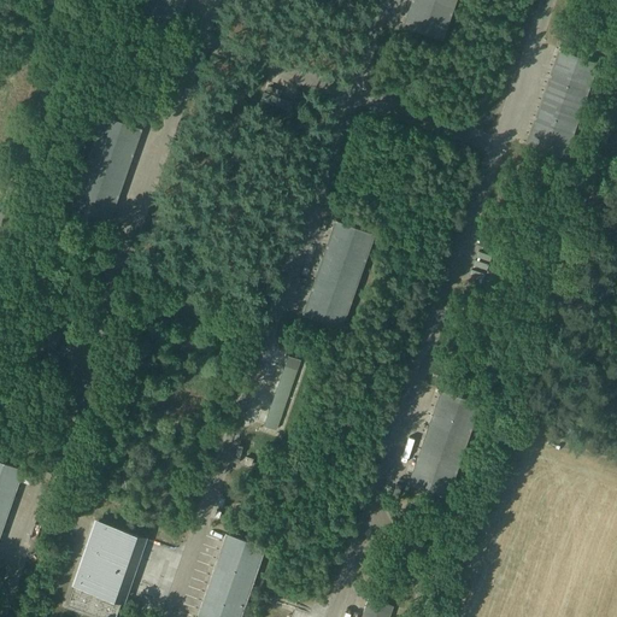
[(142,0),(140,9),(178,22),(186,0),(142,0)]
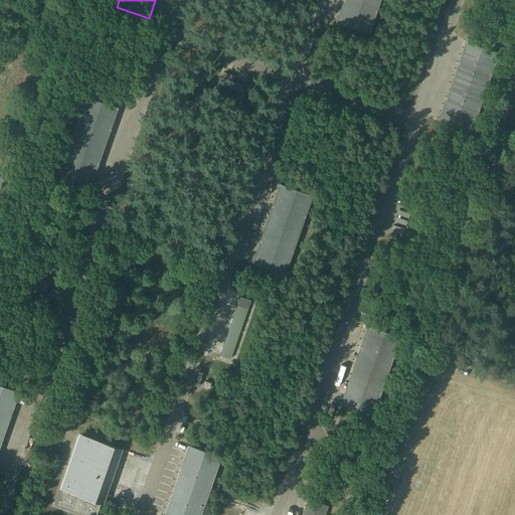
[(369,32),(380,0),(344,0),(337,21),(369,32)]
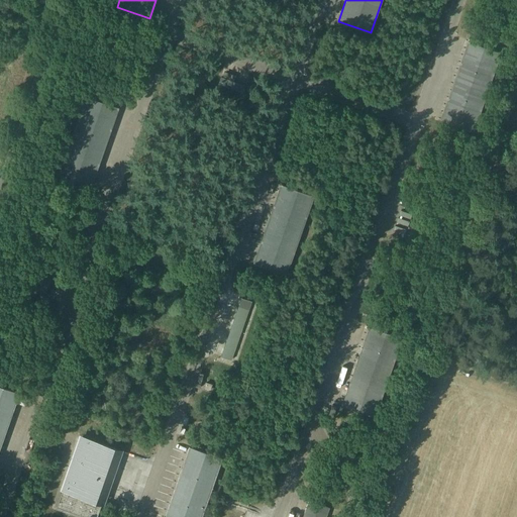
[(502,53),(470,41),(442,119),(449,122),(475,131),(502,53)]
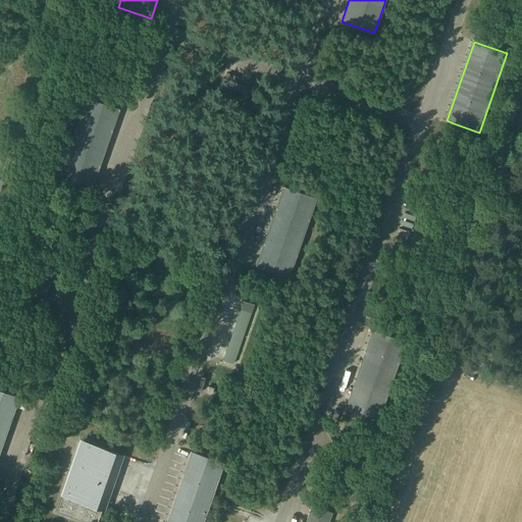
[(221,85),(246,93),(248,87),(223,77),(221,85)]
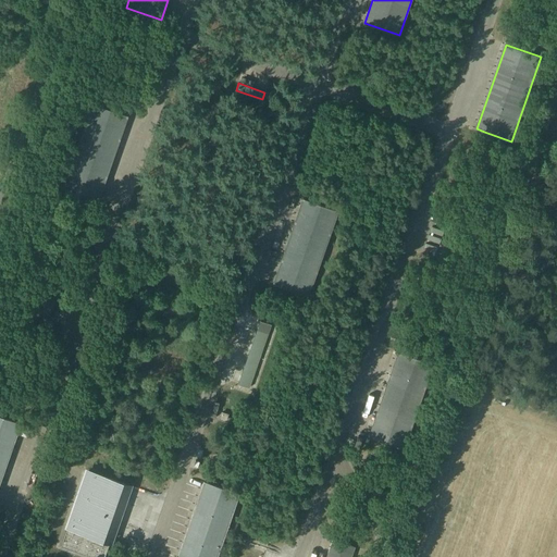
[(63,188),(98,200),(127,115),(93,103),(63,188)]
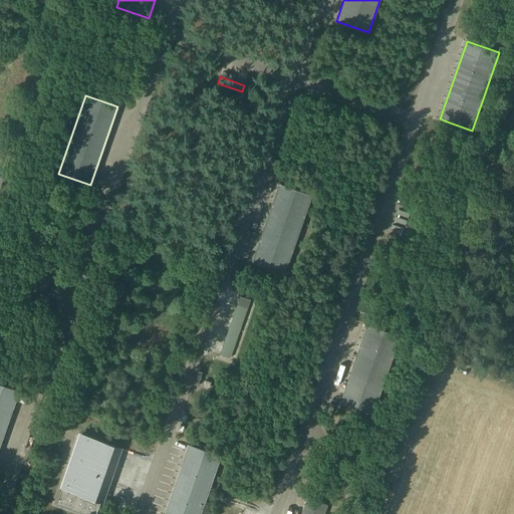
[(312,195),(279,184),(252,261),(284,272),(312,195)]
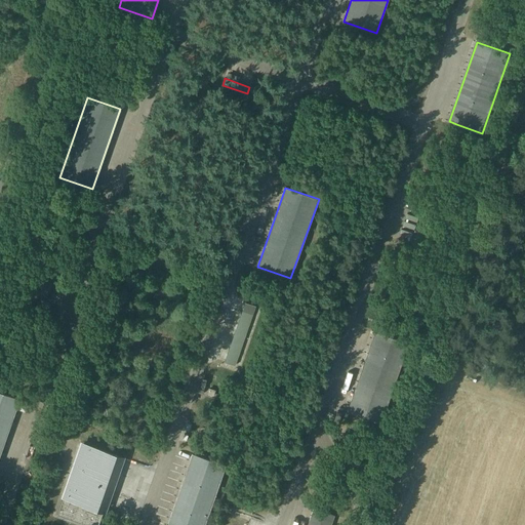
[(417,237),(433,243),(438,227),(422,220),(417,237)]
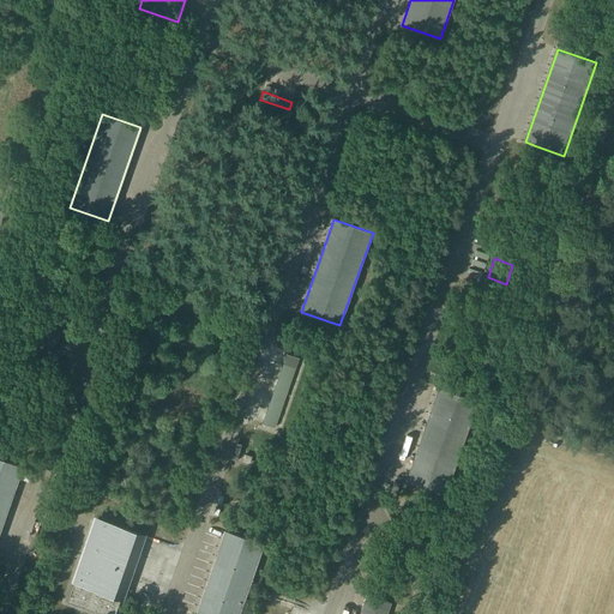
[(35,344),(53,350),(60,331),(42,325),(35,344)]
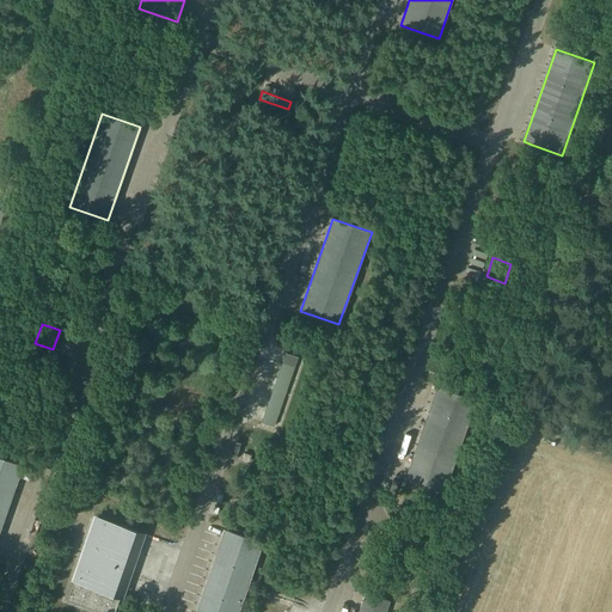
[(286,353),(262,422),(274,426),(298,356),(286,353)]
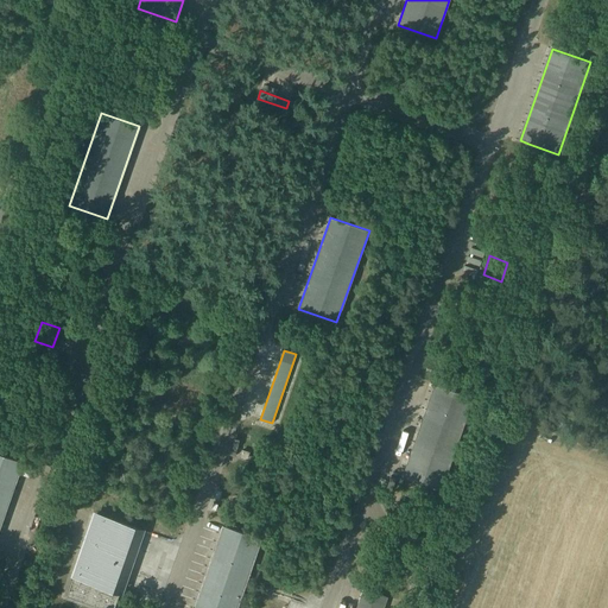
[(473,398),(435,384),(403,476),(441,489),(473,398)]
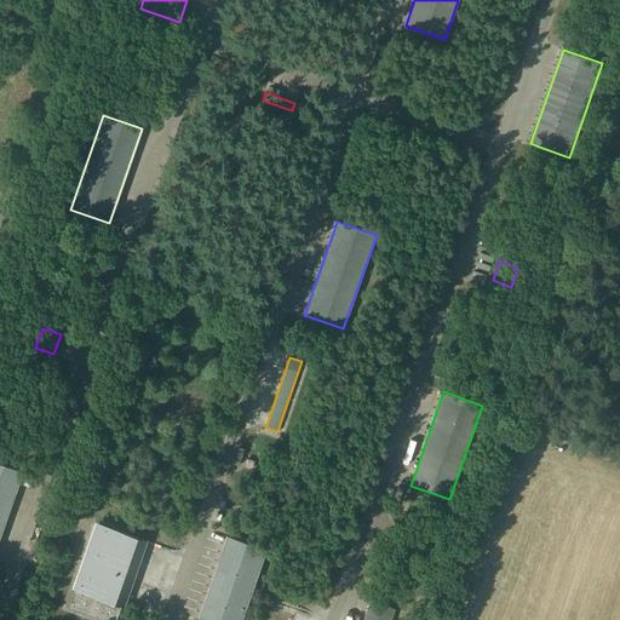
[(0,535),(23,471),(0,463),(0,535)]
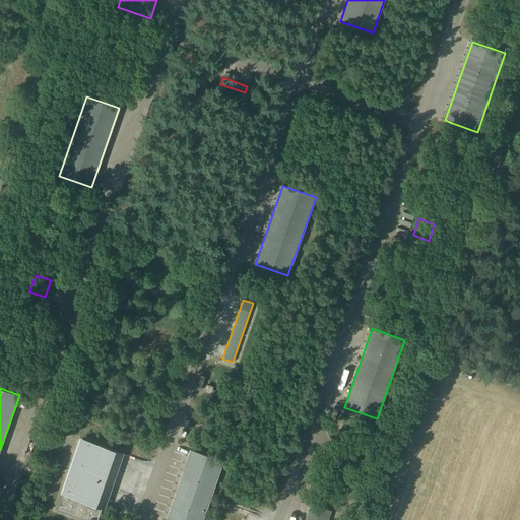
[(72,466),(57,510),(85,519),(98,519),(104,503),(121,453),(81,440),(72,466)]
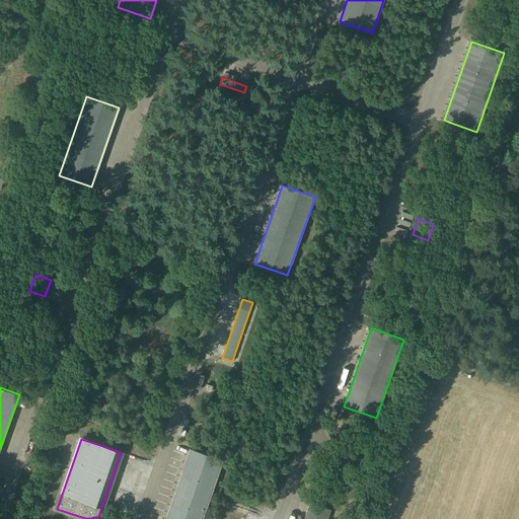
[(165,518),(202,518),(223,460),(191,448),(165,518)]
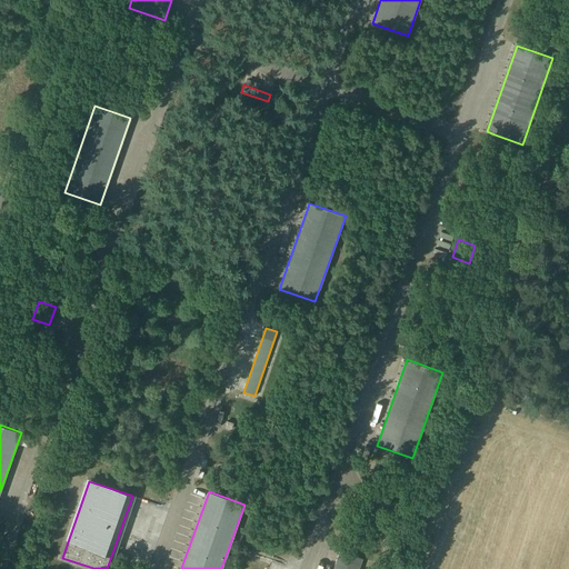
[(340,551),(333,568),(358,568),(362,559),(340,551)]
